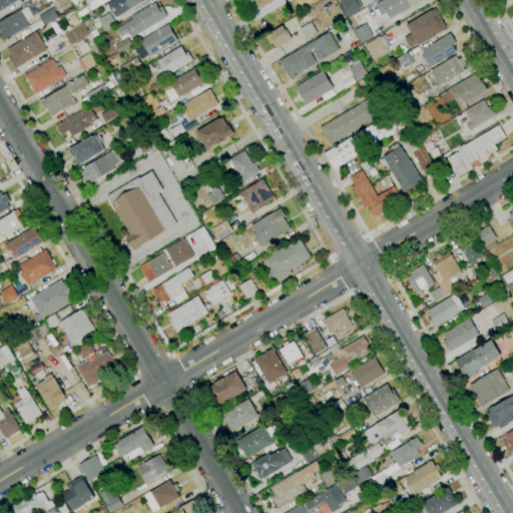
[(18,0),(0,10),(0,0),(18,0)]
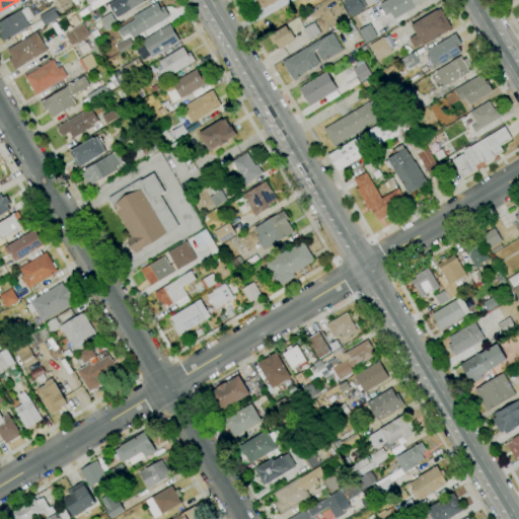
[(110,0),(92,10),(89,4),(90,3),(88,0),(110,0)]
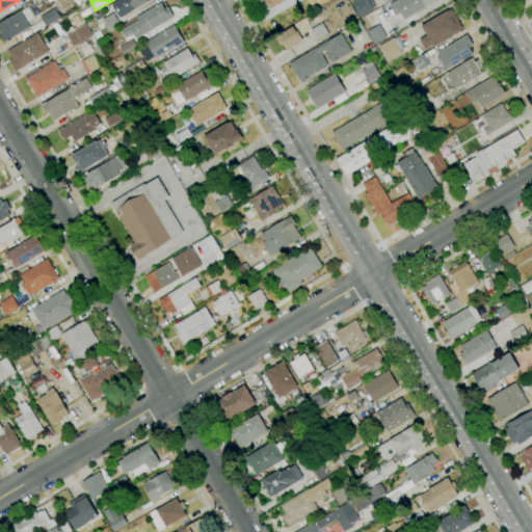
[(150,0),(132,11),(125,0),(150,0)]
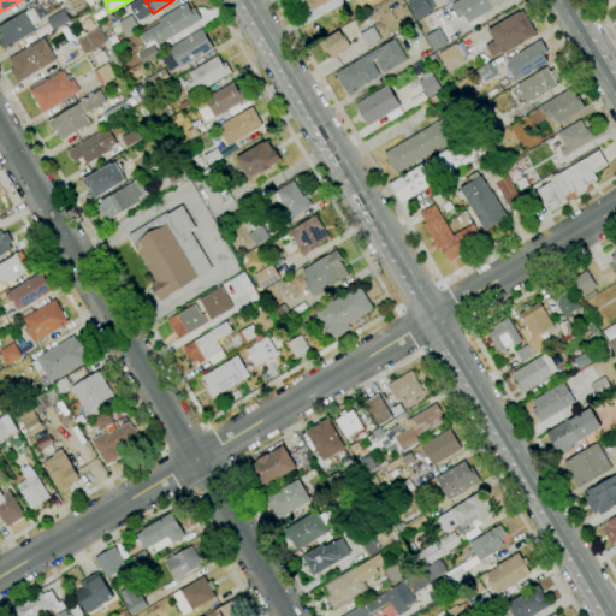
[(312,11),(304,0),(330,0),(315,10),(315,9),(312,11)]
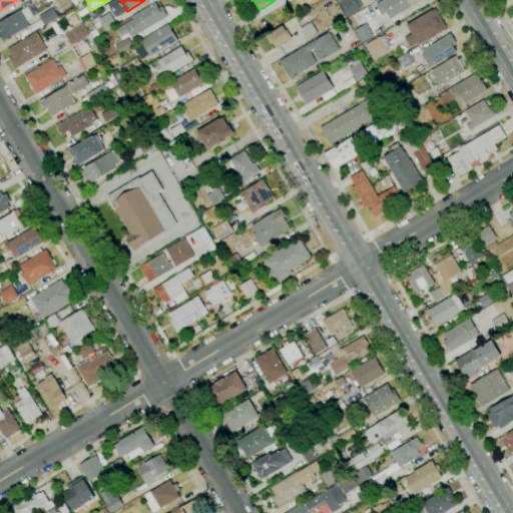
[(347,17),(339,3),(344,0),(358,0),(362,7),(360,8),(360,9),(347,17)]
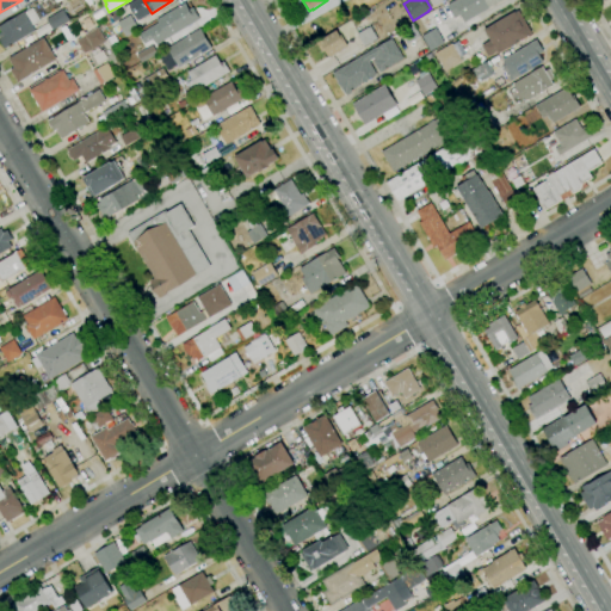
[(503,0),(487,10),(488,10),(464,23),(461,16),(455,19),(448,5),(455,0),(503,0)]
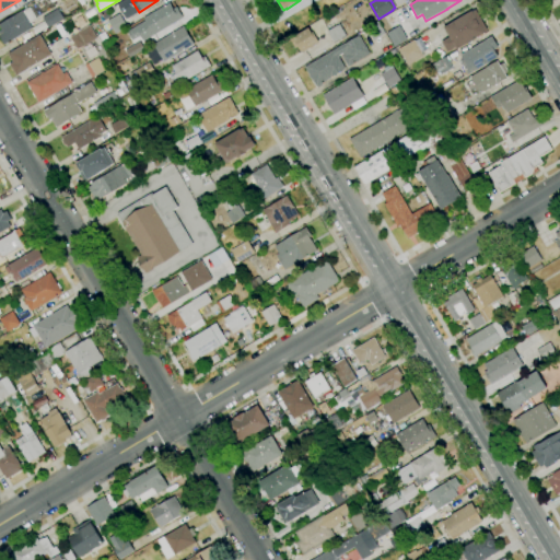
[(143,42),(140,36),(132,41),(127,32),(146,21),(143,19),(170,2),(173,9),(177,7),(184,18),(143,42)]
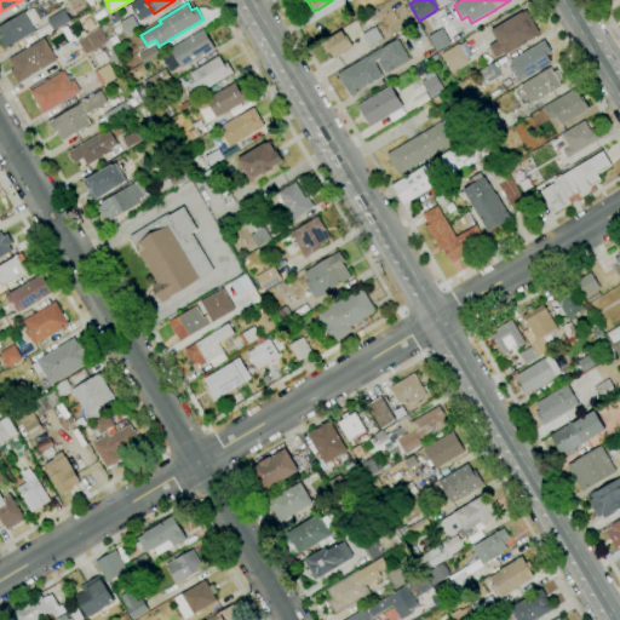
[(4,50),(0,41),(0,33),(1,33),(0,30),(0,24),(17,16),(17,17),(24,12),(26,12),(33,9),(41,22),(33,27),(36,32),(4,50)]
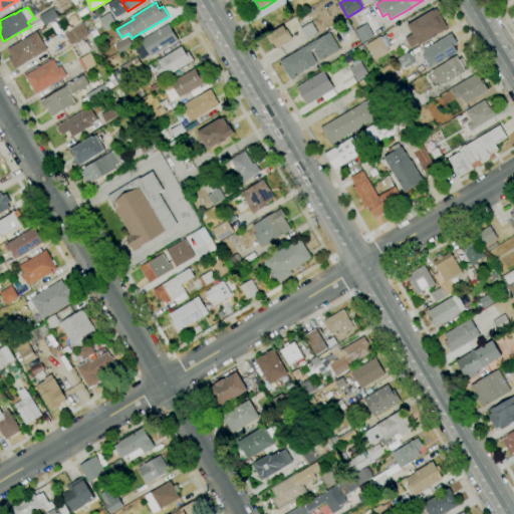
[(44,26),(38,16),(52,7),(58,17),(44,26)]
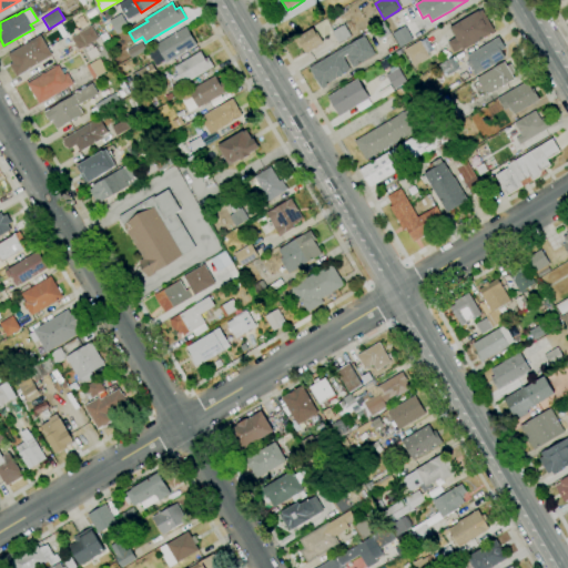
[(89,19),(85,13),(93,8),(98,14),(89,19)]
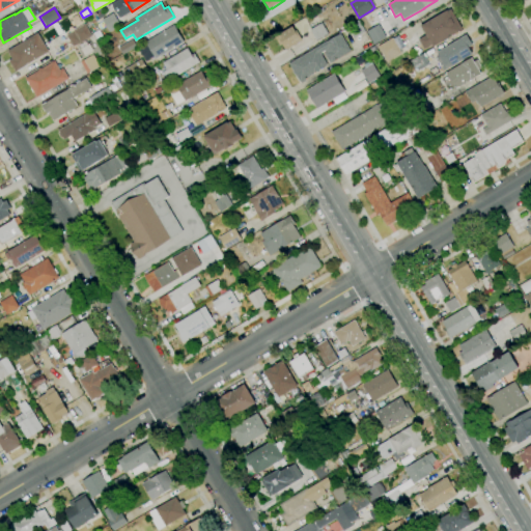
[(424,49),(418,39),(426,35),(420,26),(447,10),(450,8),(462,28),(458,30),(459,31),(434,48),(431,45),(424,49)]
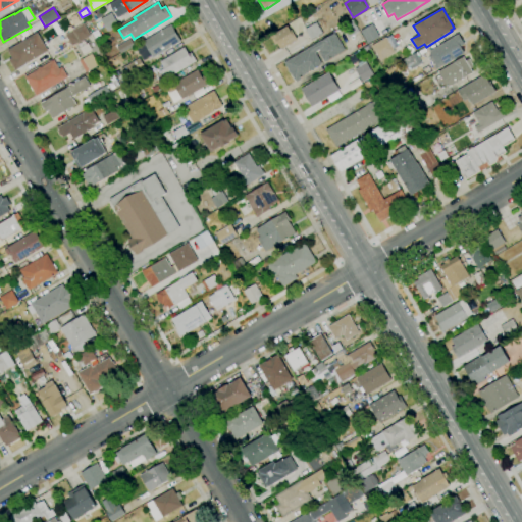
[(108,32),(100,19),(111,12),(118,24),(108,32)]
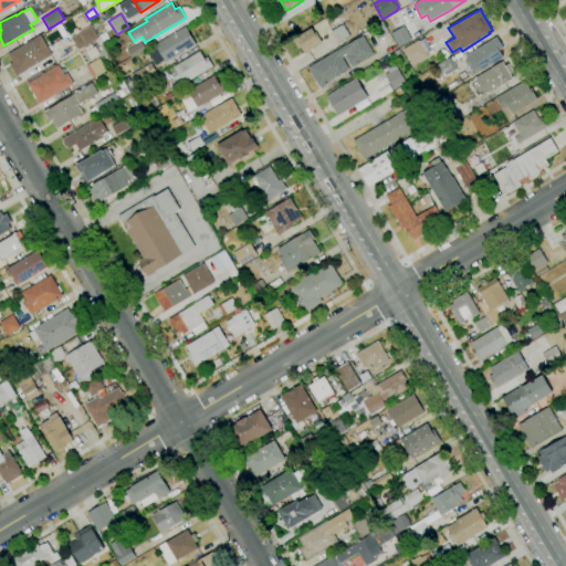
[(377,41),(371,32),(370,32),(371,33),(369,35),(366,31),(383,21),(389,34),(377,41)]
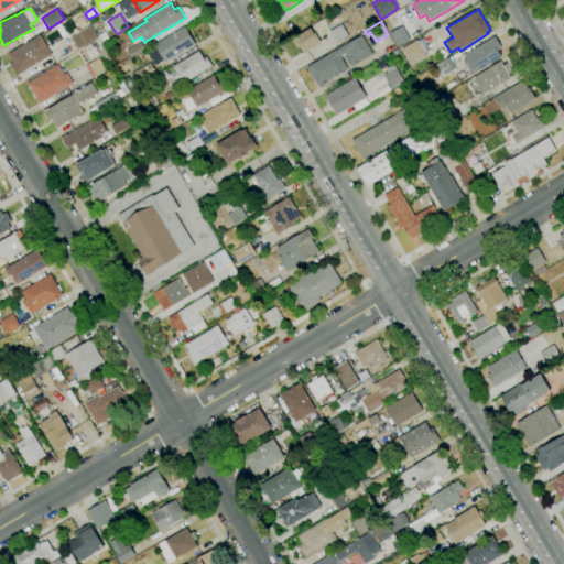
[(337,44),(329,31),(342,24),(349,36),(337,44)]
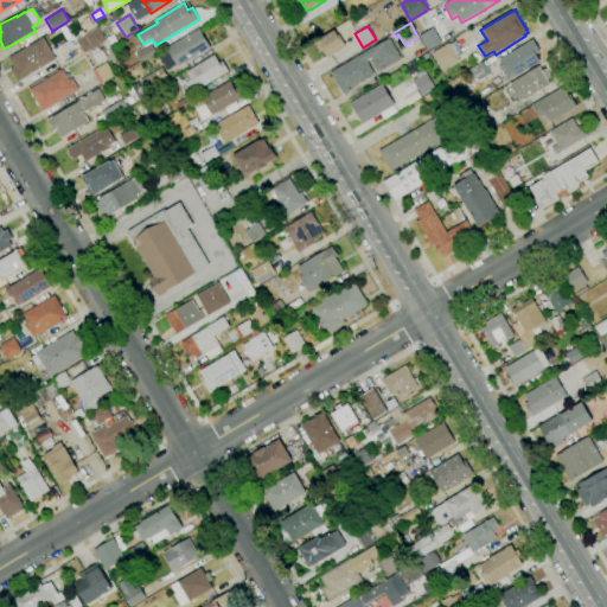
[(84,53),(76,40),(97,27),(106,40),(84,53)]
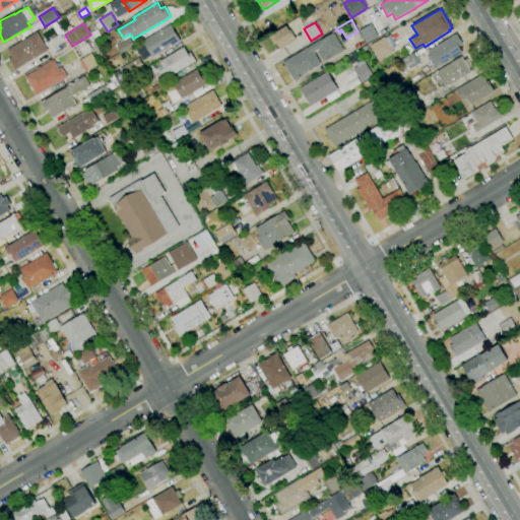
[(152,58),(142,41),(171,24),(181,41),(152,58)]
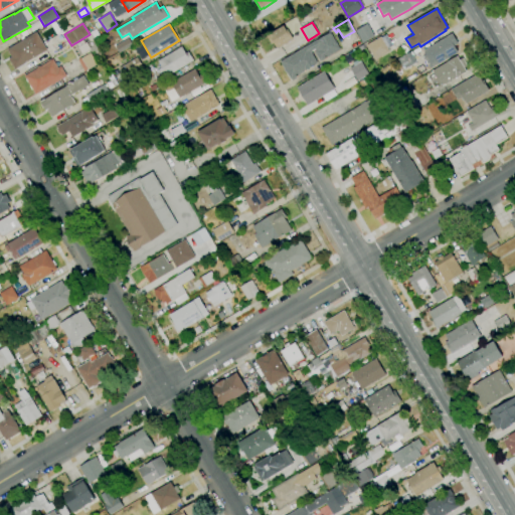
[(363,43),(356,31),(367,24),(374,36),(363,43)]
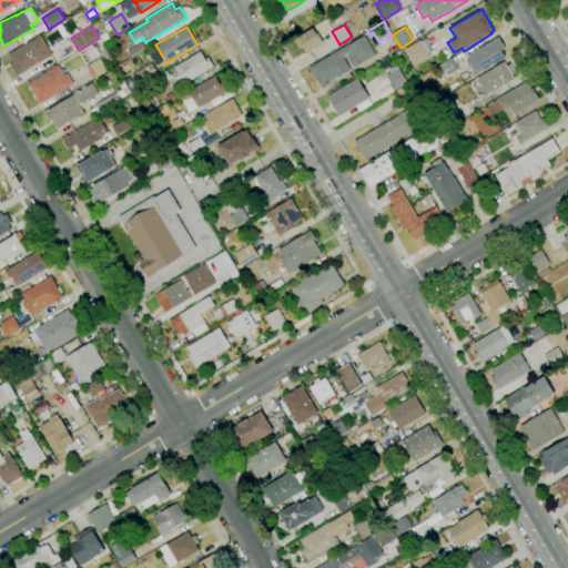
[(306,53),(303,48),(300,49),(294,39),(315,28),(324,43),(306,53)]
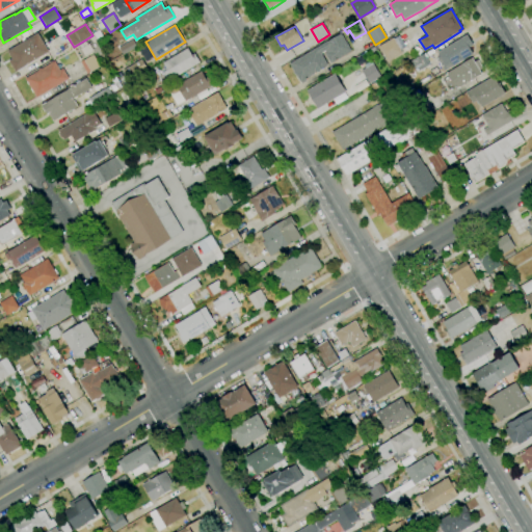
[(16,72),(9,61),(12,59),(7,51),(37,33),(49,52),(16,72)]
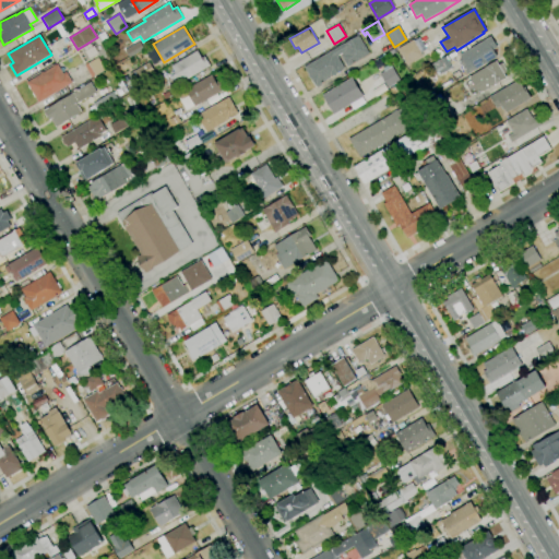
[(317,88),(310,78),(309,79),(308,75),(309,74),(305,68),(358,35),(369,54),(347,67),(342,57),(343,56),(342,54),(337,56),(344,69),(330,78),(331,79),(322,84),(317,88)]
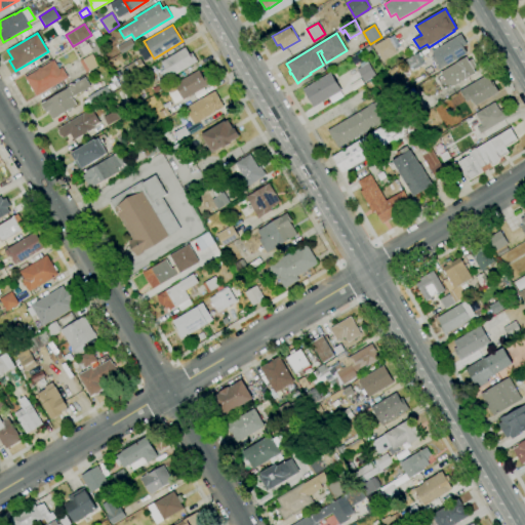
[(438,70),(431,57),(434,55),(432,51),(460,34),(467,44),(462,47),(467,53),(446,66),(438,70)]
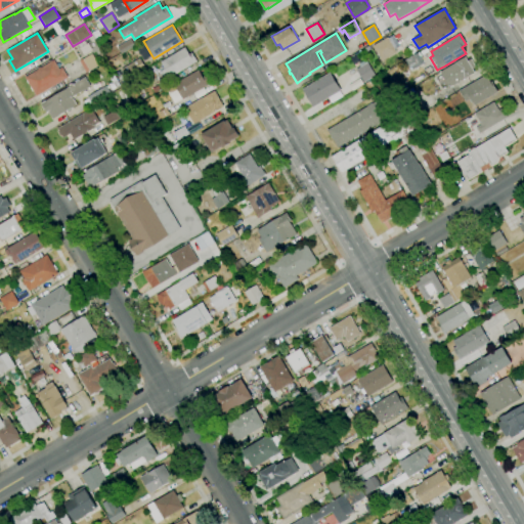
[(382,61),(373,46),(387,37),(388,39),(393,35),(400,46),(394,49),(396,52),(382,61)]
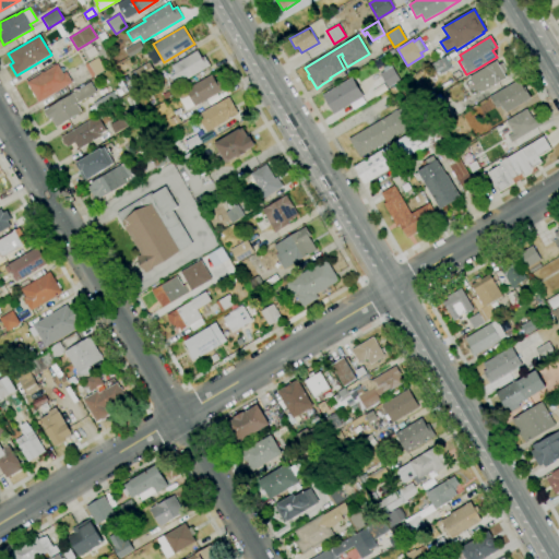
[(129,58),(126,50),(140,42),(143,50),(129,58)]
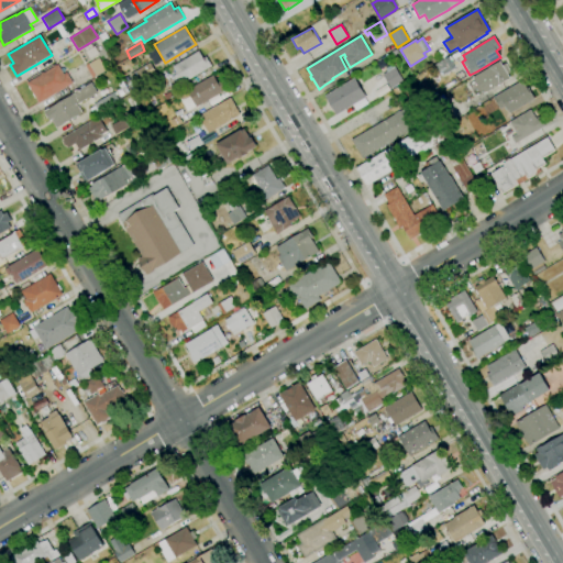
[(178,86),(173,77),(177,74),(173,66),(180,62),(199,51),(203,58),(206,56),(212,66),(183,84),(178,86)]
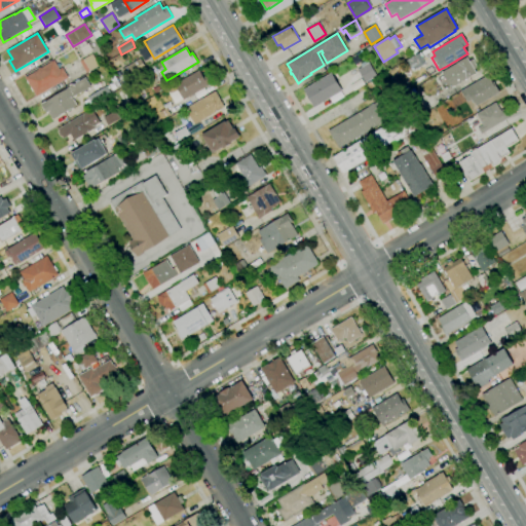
[(412,71),(406,61),(418,53),(424,64),(412,71)]
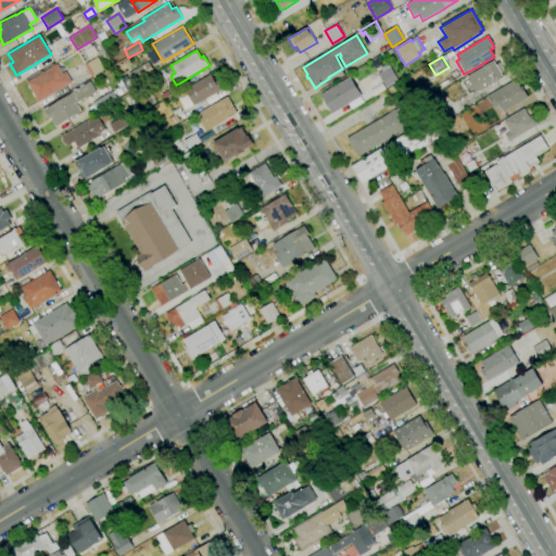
[(91,77),(84,65),(97,58),(104,70),(91,77)]
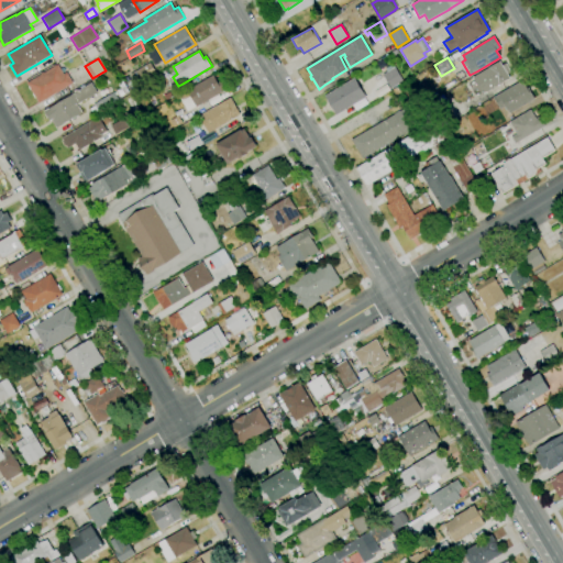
[(484,95),(473,77),(499,62),(501,66),(505,64),(510,72),(507,74),(509,78),(500,84),(500,85),(484,95)]
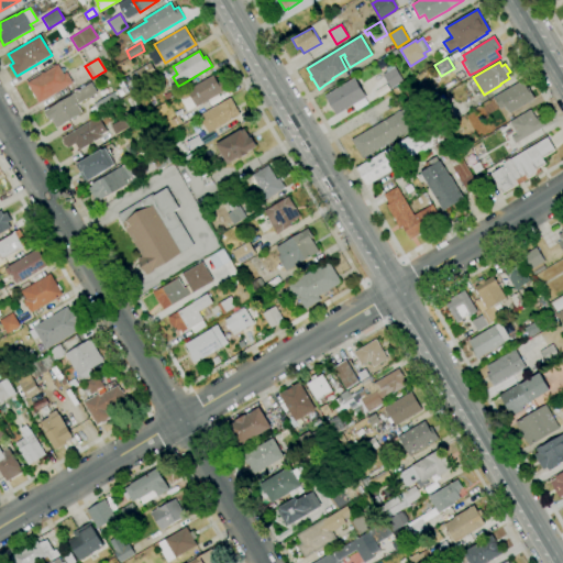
[(131,75),(150,63),(156,74),(136,85),(131,75)]
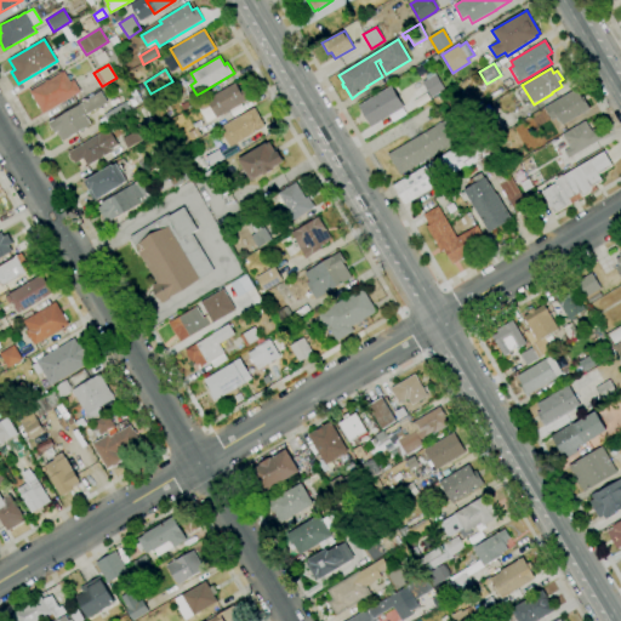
[(419,108),(414,100),(427,91),(422,83),(427,79),(425,77),(433,70),(445,90),(432,98),(432,100),(419,108)]
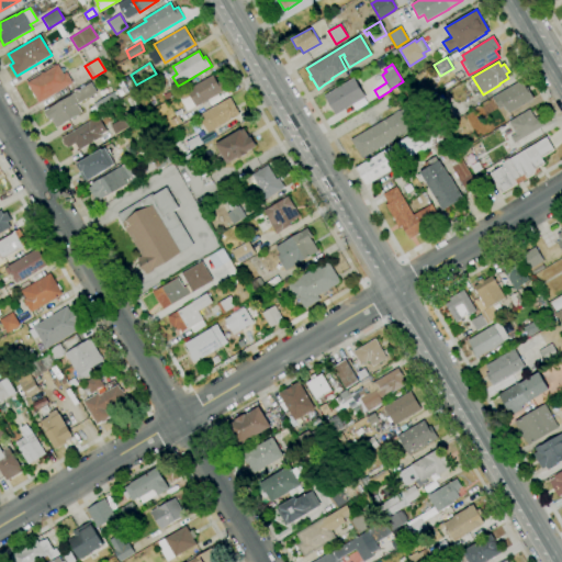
[(38,103),(26,83),(41,75),(41,74),(43,72),(53,67),(53,66),(55,65),(56,66),(58,65),(64,75),(66,72),(72,83),(38,103)]
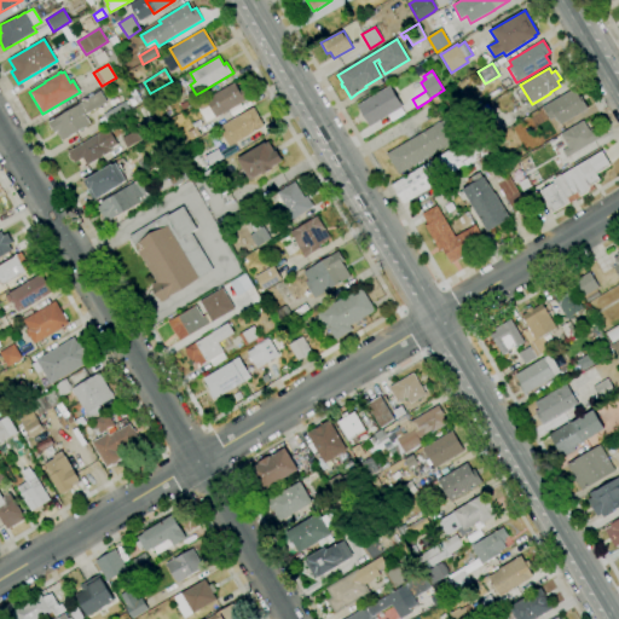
[(206,122),(201,114),(202,113),(201,111),(200,111),(196,105),(204,100),(208,106),(209,109),(210,108),(206,99),(235,82),(239,91),(242,90),(248,99),(217,119),(215,116),(206,122)]
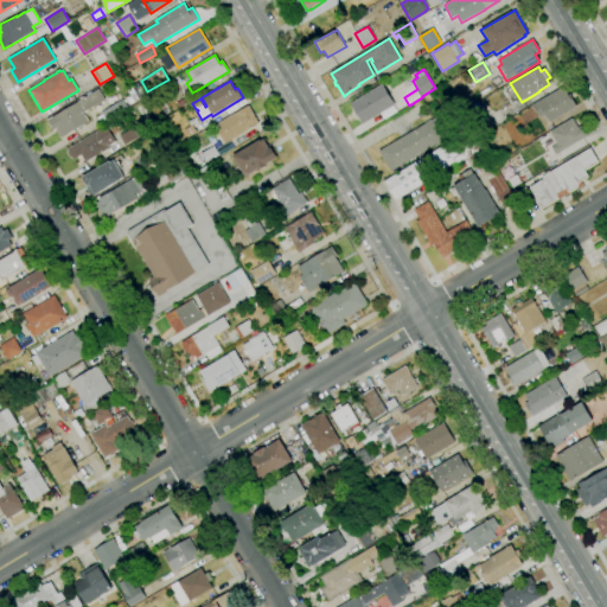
[(363,125),(350,103),(382,84),(395,104),(363,125)]
